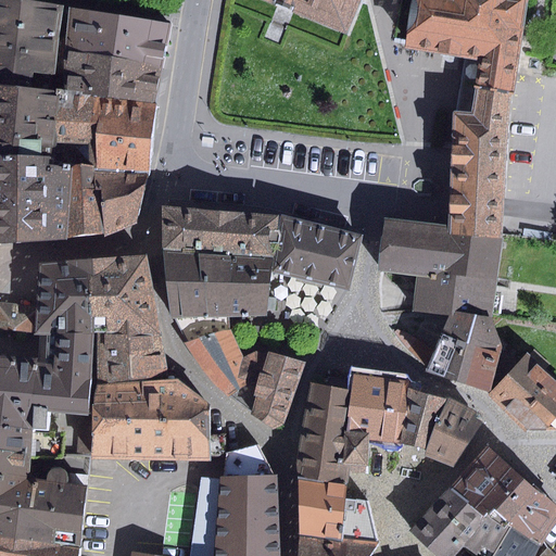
[(68,8),(20,0),(0,0),(0,154),(52,156),(57,90),(62,87),(64,51),(68,8)]
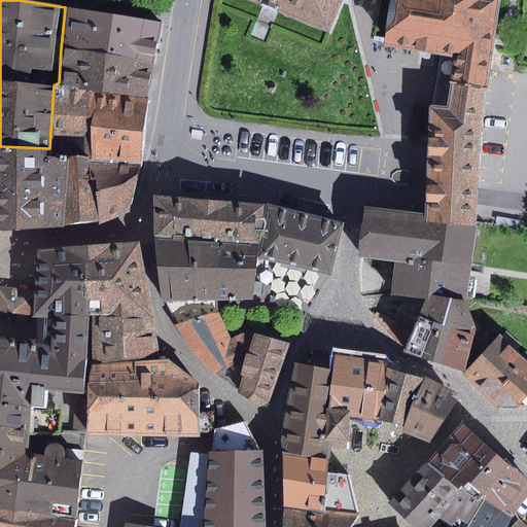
[(247,0),(327,33),(341,0),(247,0)]
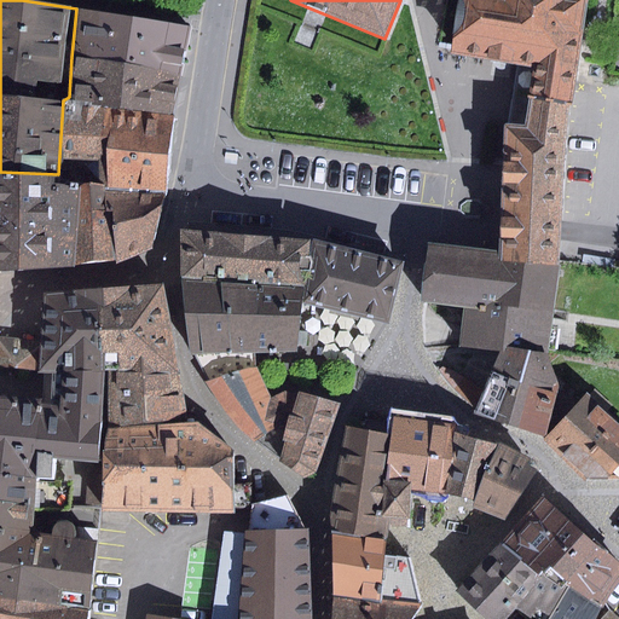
[(528,97),(571,103),(586,0),(457,0),(450,53),(519,64),(504,126),(525,127),(528,97)]
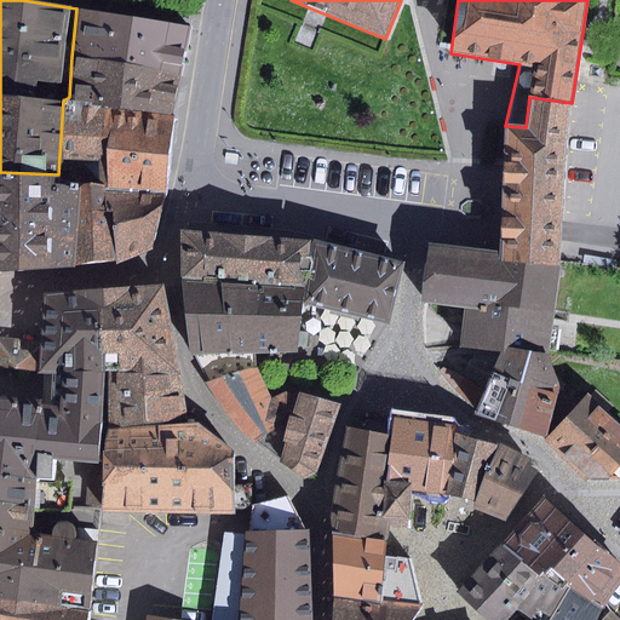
[(191,28),(76,9),(72,57),(182,74),(191,28)]
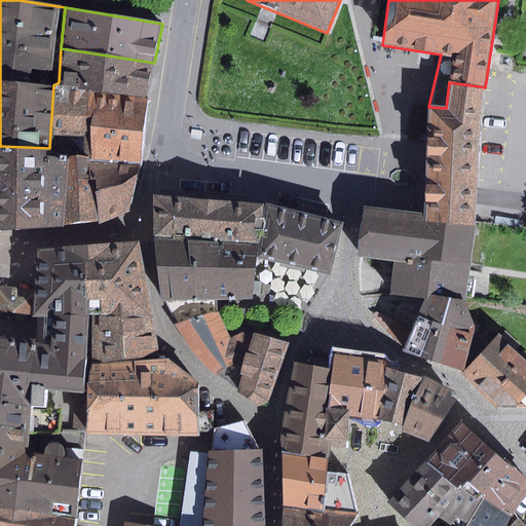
[(154,63),(61,48),(59,82),(148,97),(154,63)]
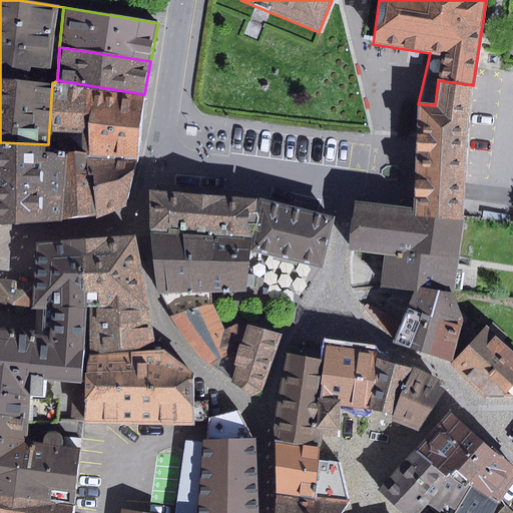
[(413,217),(463,220),(473,85),(438,80),(435,105),(418,104),(413,210),(413,217)]
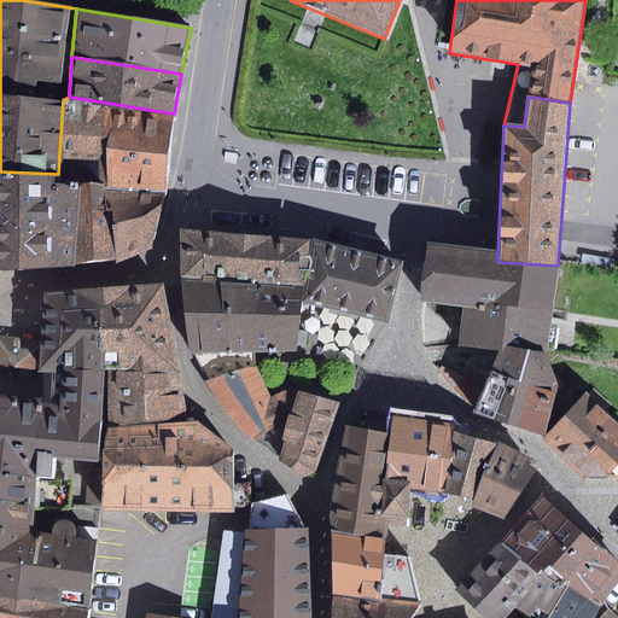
[(167,190),(174,116),(63,100),(58,174),(57,180),(81,181),(110,185),(167,190)]
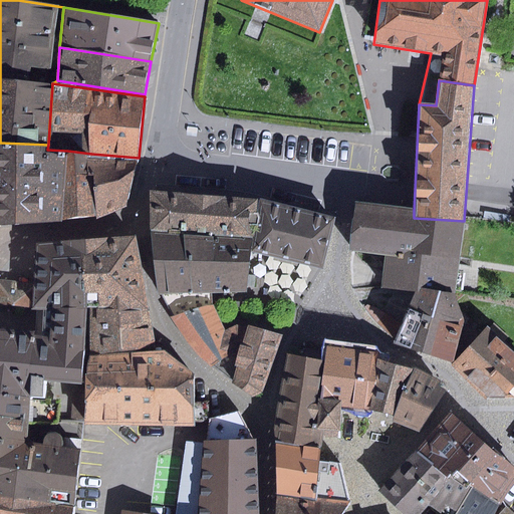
[(0,143),(0,224),(61,220),(67,151),(47,150),(48,145),(0,143)]
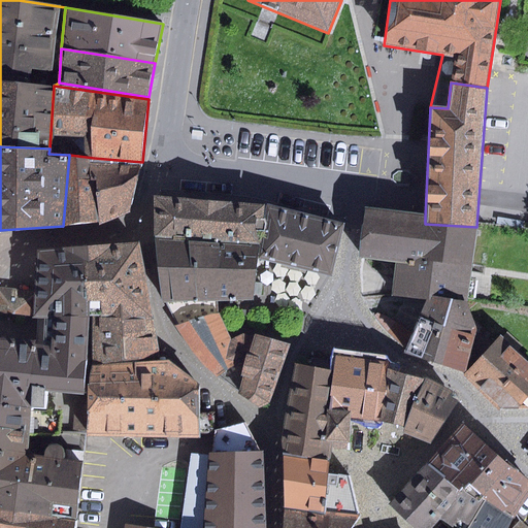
[(99,222),(94,158),(69,155),(63,226),(99,222)]
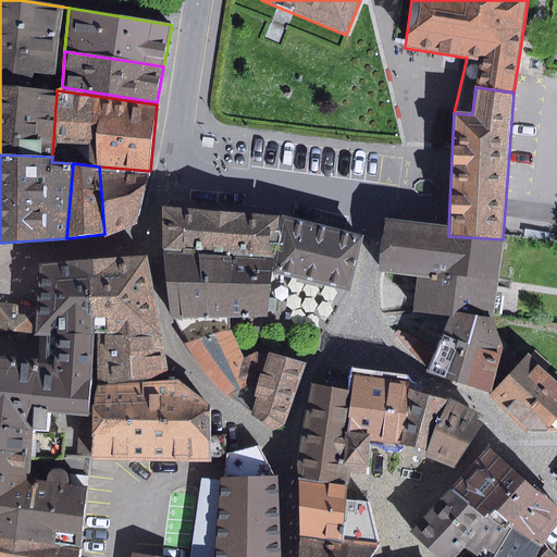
[(104,234),(104,237),(138,223),(150,171),(99,166),(104,234)]
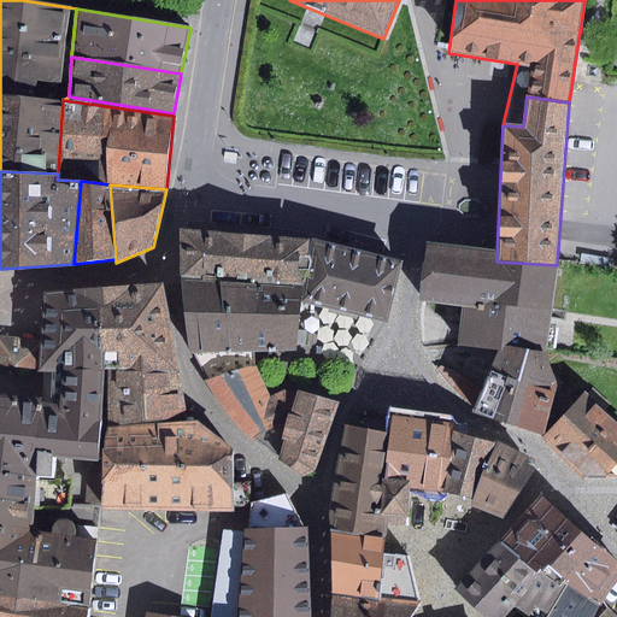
[(180,276),(295,283),(297,269),(299,239),(180,229),(180,276)]
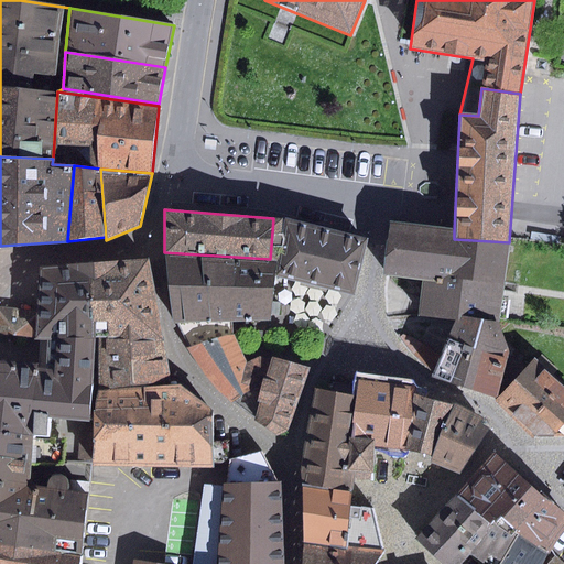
[(285,219),(273,218),(271,246),(281,247),(285,219)]
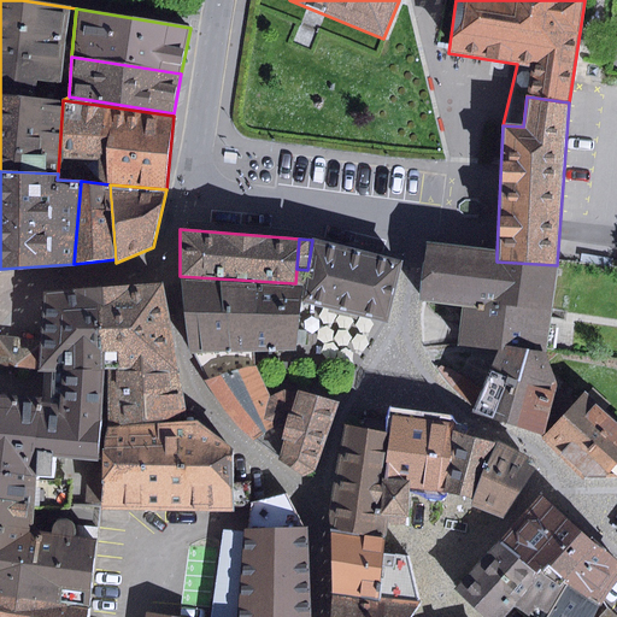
[(400,262),(312,240),(307,270),(306,285),(303,304),(386,323),(400,262)]
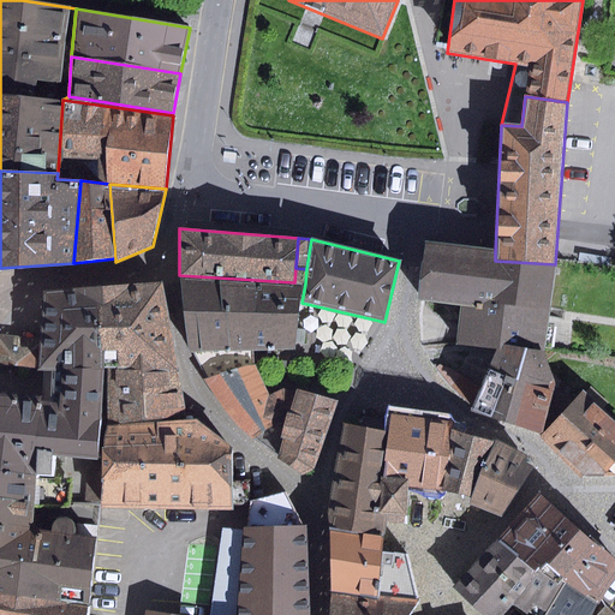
[(501,345),(543,352),(555,264),(495,261),(495,252),(427,243),(419,300),(463,306),(457,344),(500,350),(501,345)]
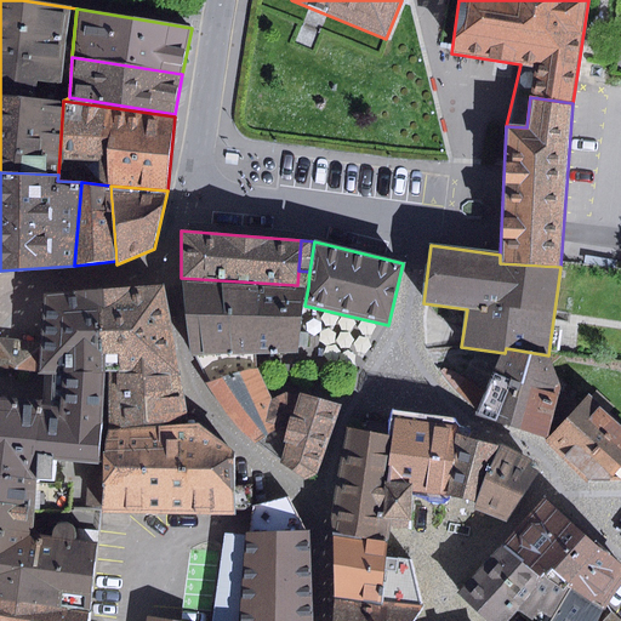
[(305,306),(308,286),(297,285),(181,278),(193,357),(197,357),(212,383),(257,369),(255,354),(297,354),(305,306)]
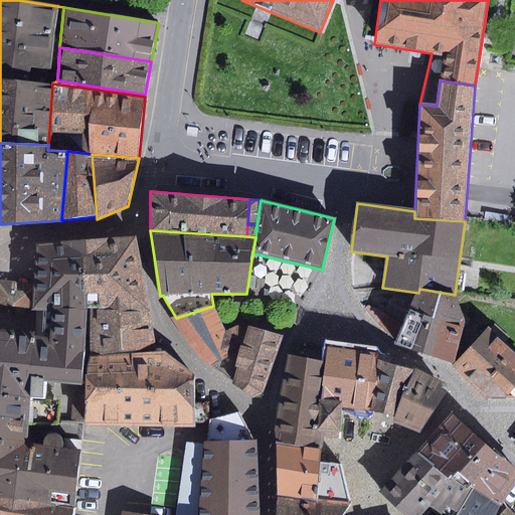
[(135,236),(87,240),(90,309),(149,310),(135,236)]
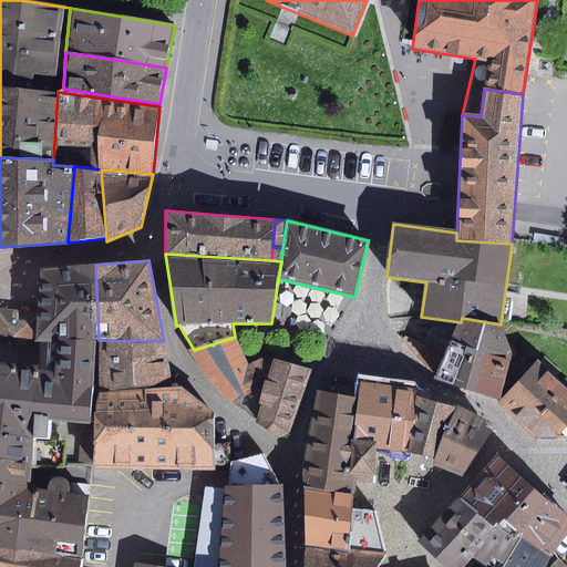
[(95,265),(39,268),(39,312),(39,341),(95,339),(99,340),(95,265)]
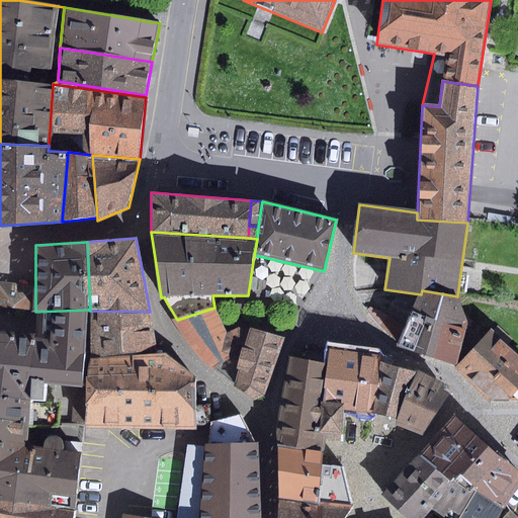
[(0,282),(0,307),(35,312),(35,285),(0,282)]
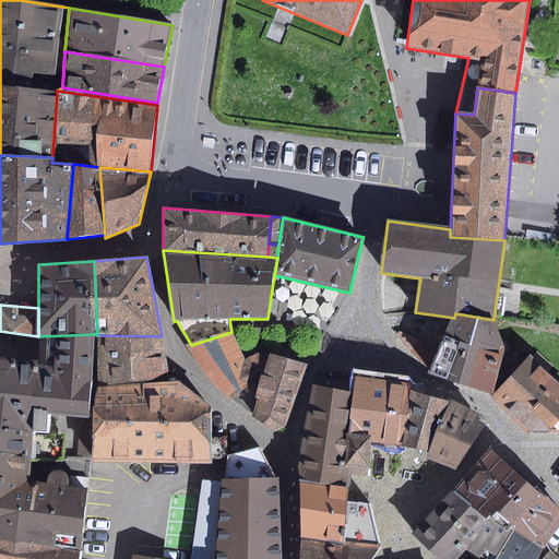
[(492,394),(504,349),(494,320),(455,313),(454,318),(444,336),(428,375),(492,394)]
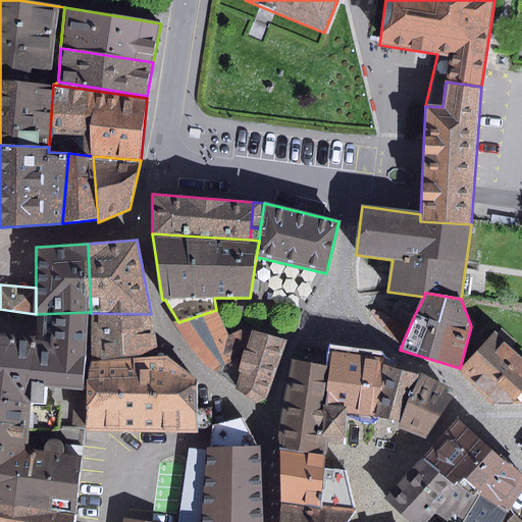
[(0,399),(32,404),(43,404),(45,385),(83,389),(88,312),(36,314),(0,309),(0,399)]
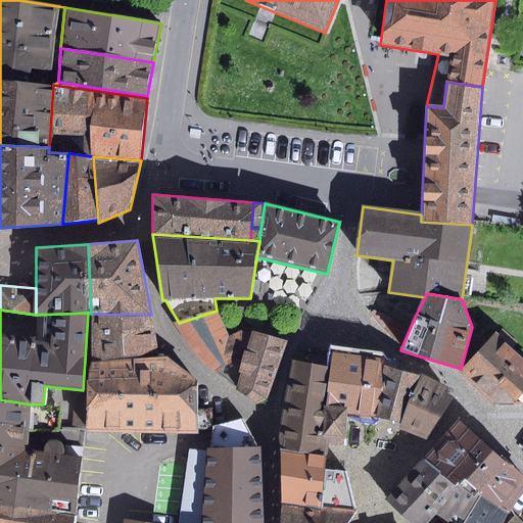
[(179,323),(175,324),(202,362),(216,374),(256,405),(268,398),(288,341),(251,330),(250,333),(241,330),(229,335),(217,311),(179,323)]
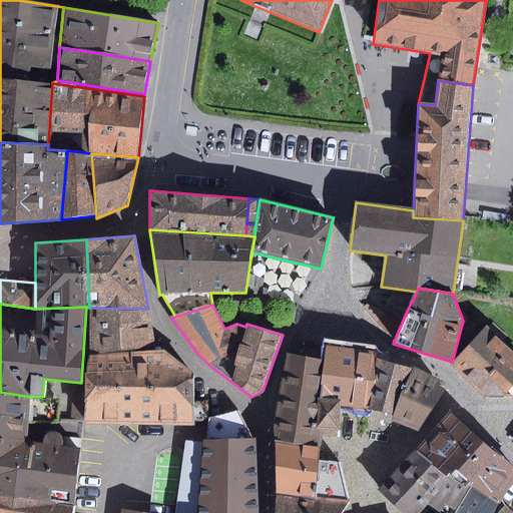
[(163,351),(148,309),(89,308),(86,356),(163,351)]
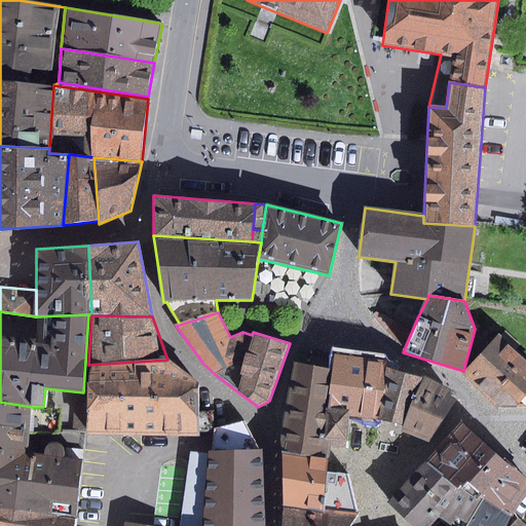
[(525,359),(499,334),(463,372),(501,409),(525,408),(525,359)]
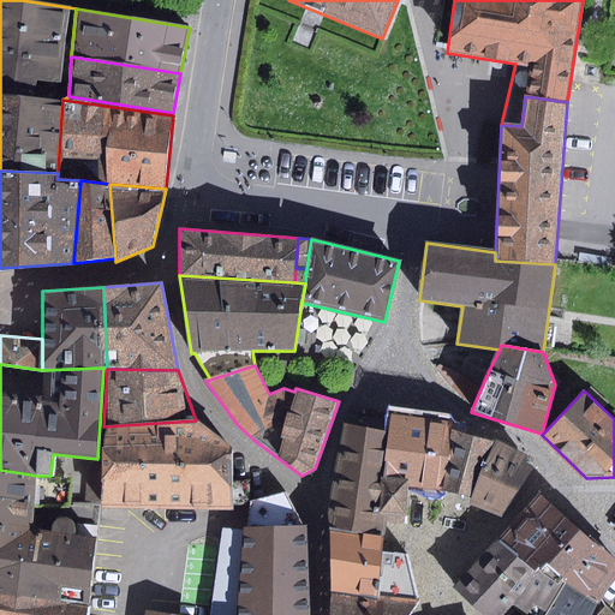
[(388,431),(381,472),(408,482),(443,490),(451,430),(452,423),(390,416),(388,431)]
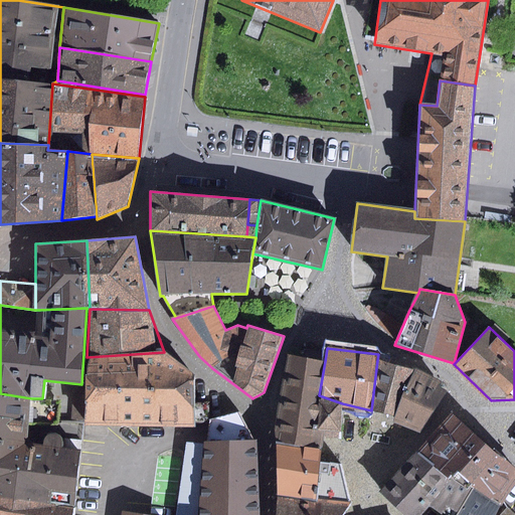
[(194,375),(164,352),(87,357),(84,385),(84,400),(83,420),(83,426),(194,427),(194,375)]
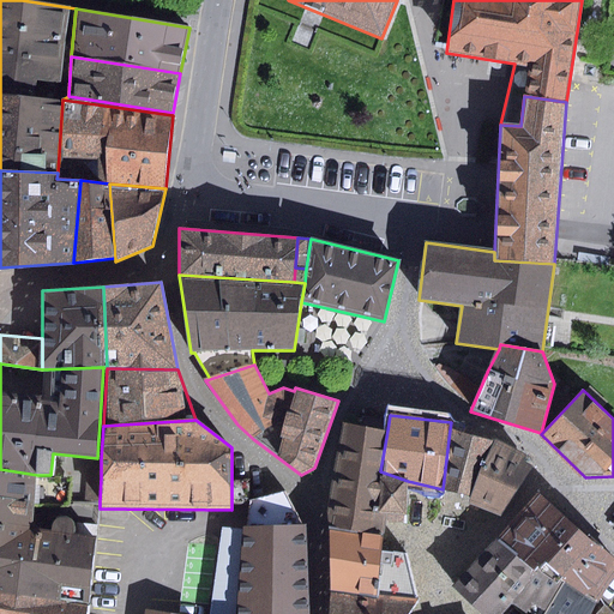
[(329,513),(329,530),(381,535),(383,525),(384,515),(405,517),(408,481),(380,471),(387,431),(343,421),(329,513)]
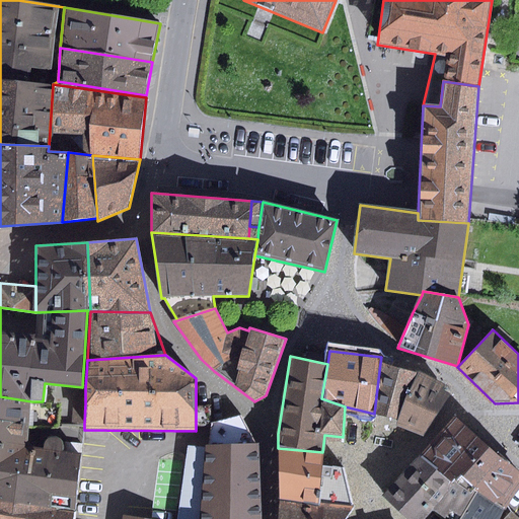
[(418,372),(380,363),(374,414),(396,419),(418,372)]
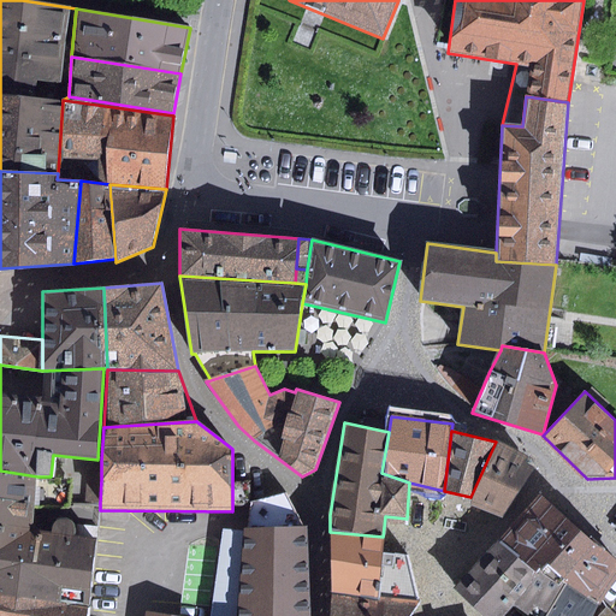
[(539,465),(496,442),(471,497),(469,503),(502,519),(539,465)]
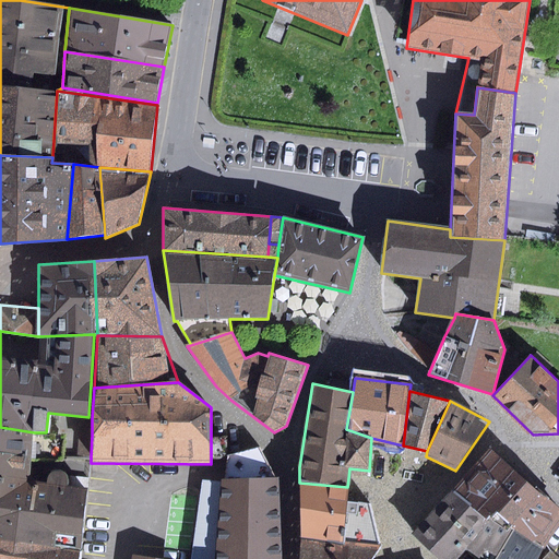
[(0,427),(0,452),(30,458),(34,433),(34,432),(0,427)]
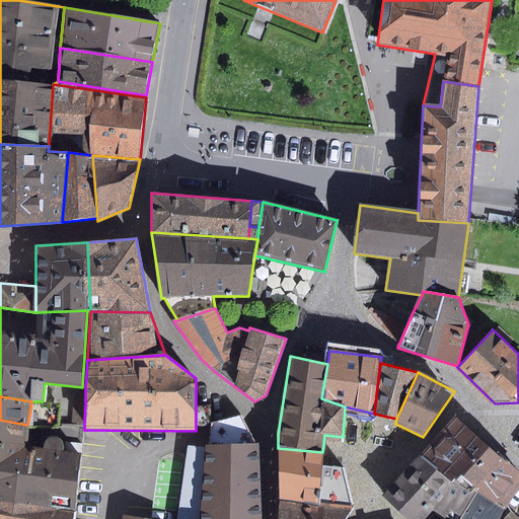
[(72,423),(84,424),(85,403),(73,403),(72,423)]
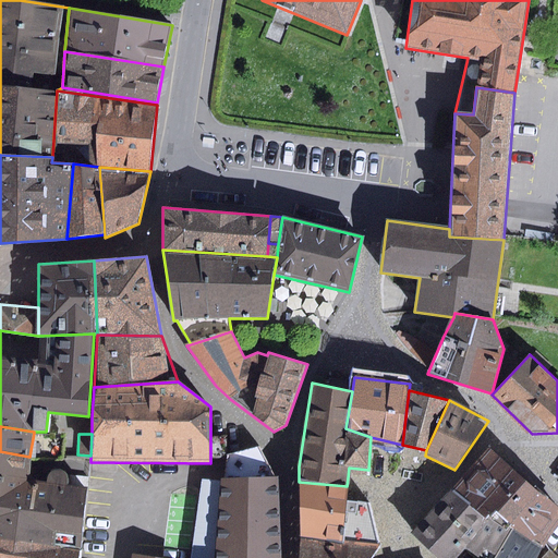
[(557,514),(557,504),(493,445),(463,477),(512,528),(518,521),(543,547),(557,514)]
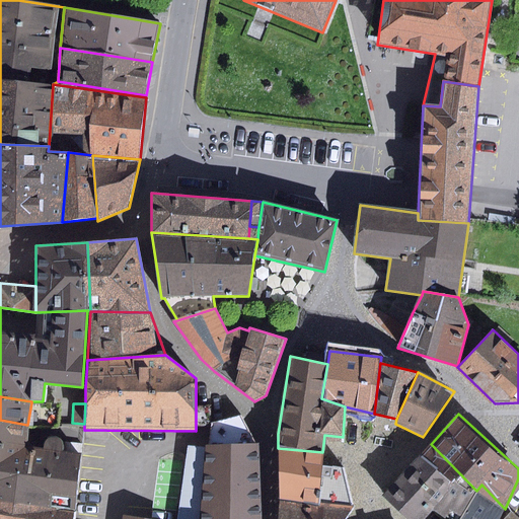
[(72,518),(82,456),(62,453),(63,447),(61,442),(58,437),(53,436),(46,439),(43,444),(43,450),(24,447),(27,425),(0,420),(0,515),(25,518),(72,518)]
